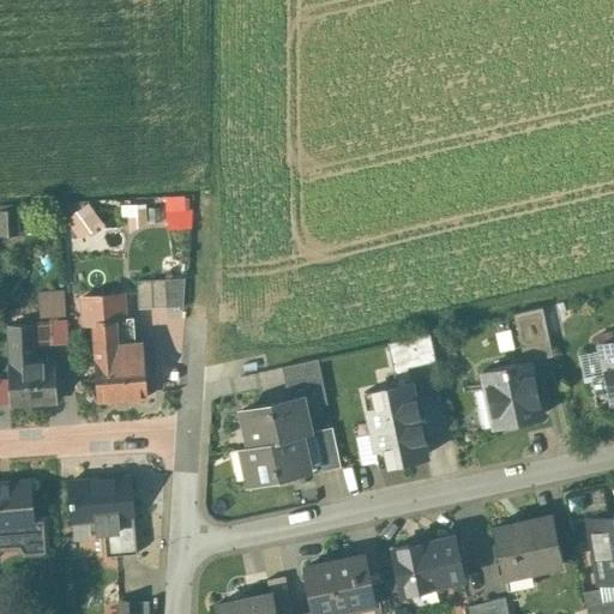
[(88,204),(67,218),(79,235),(100,221),(88,204)]
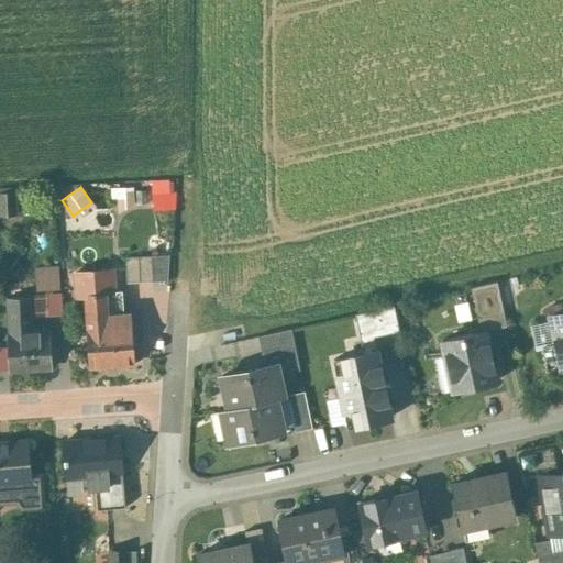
[(14,192),(0,192),(0,214),(15,214),(14,192)]
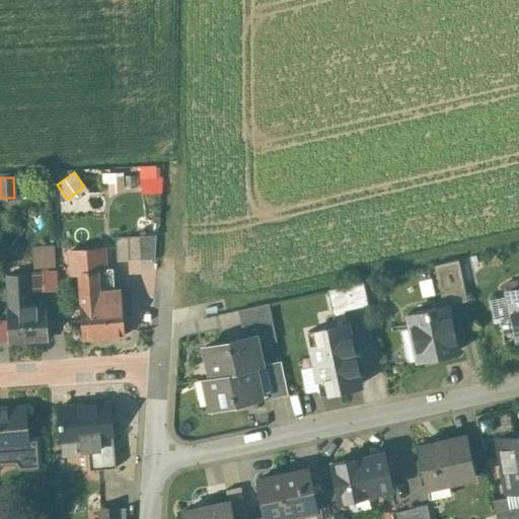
[(156,178),(140,179),(141,193),(157,192),(156,178)]
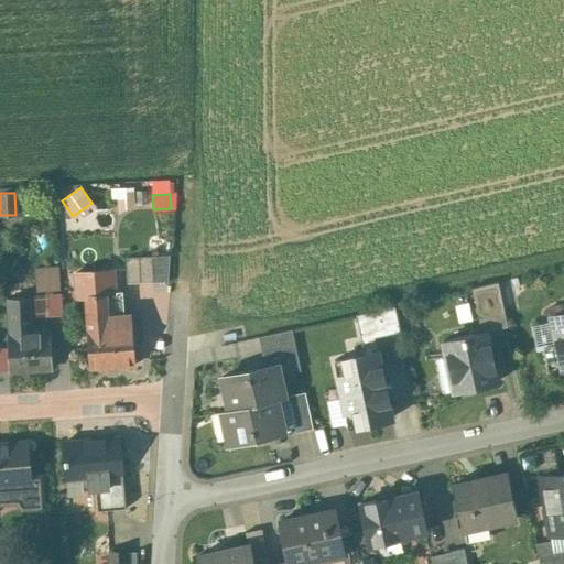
[(152,257),(153,282),(167,281),(170,256),(152,257)]
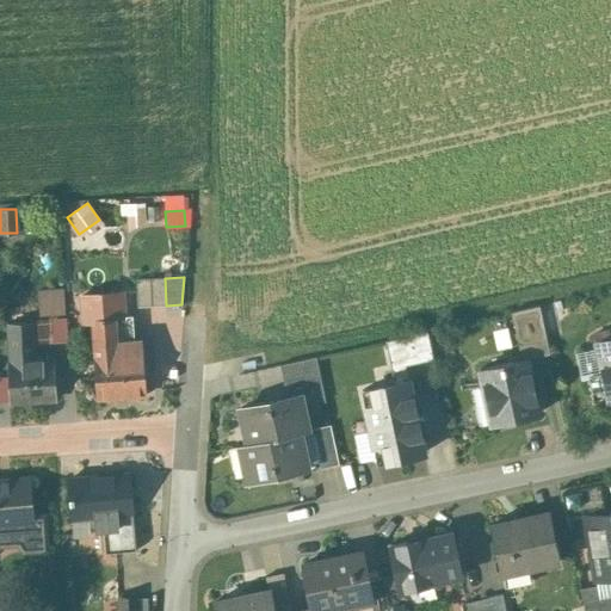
[(137,279),(139,307),(166,306),(165,278),(137,279)]
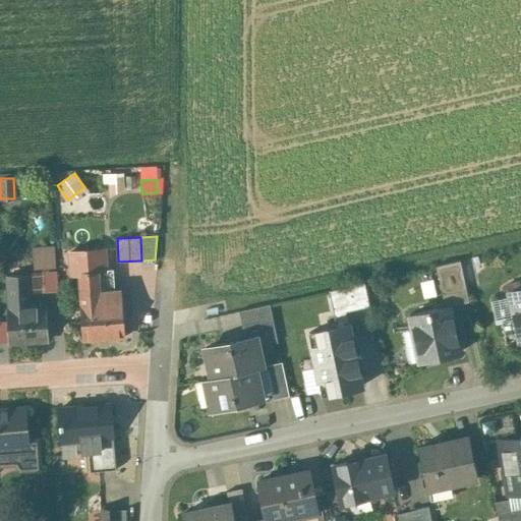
[(54,245),(33,247),(34,269),(56,268),(54,245)]
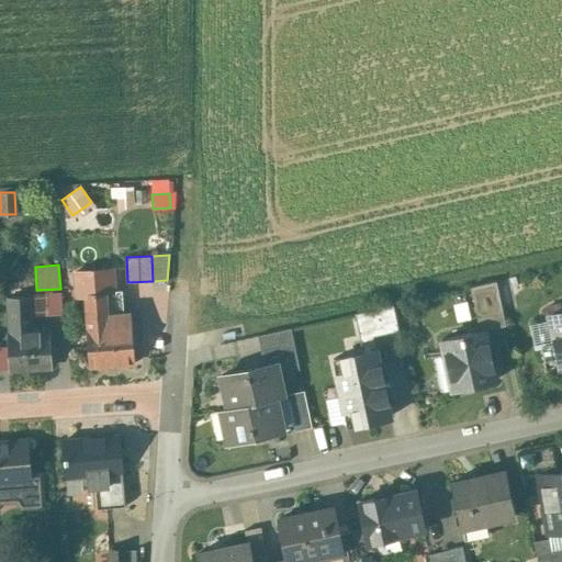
[(77,295),(86,294),(86,293),(105,291),(108,314),(124,313),(123,302),(119,302),(117,292),(122,292),(122,290),(114,290),(113,269),(76,271),(77,295)]
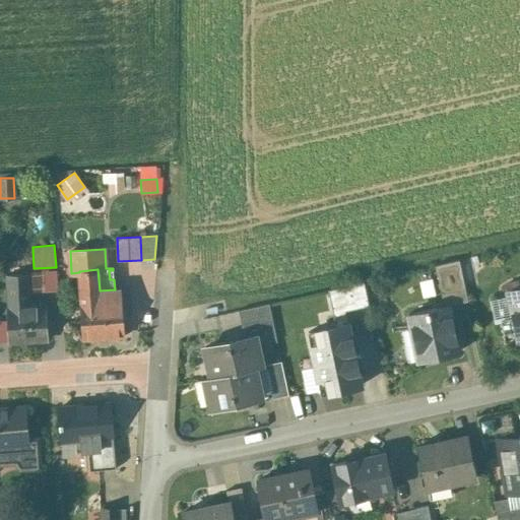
[(459,259),(435,265),(441,293),(465,287),(459,259)]
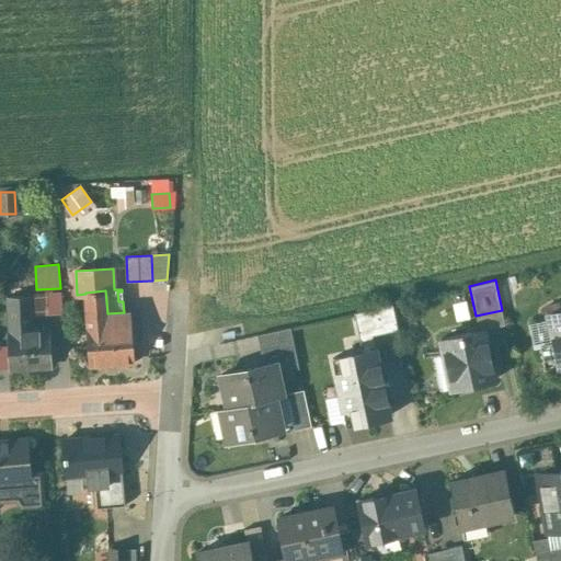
[(86,293),(86,294),(88,328),(90,365),(134,363),(132,324),(130,311),(124,312),(107,313),(105,290),(86,293)]
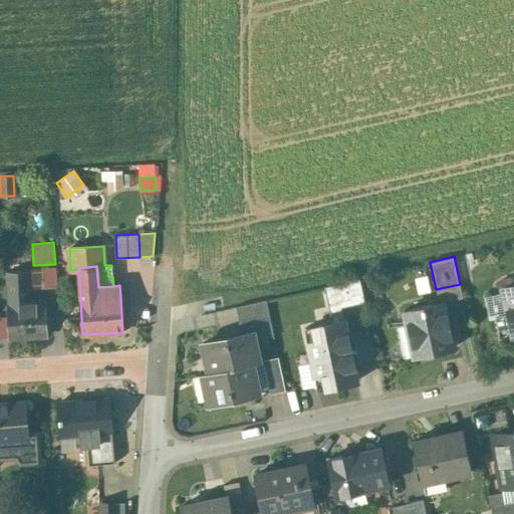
[(44,302),(29,303),(27,271),(5,273),(7,304),(7,305),(9,338),(46,336),(44,302)]
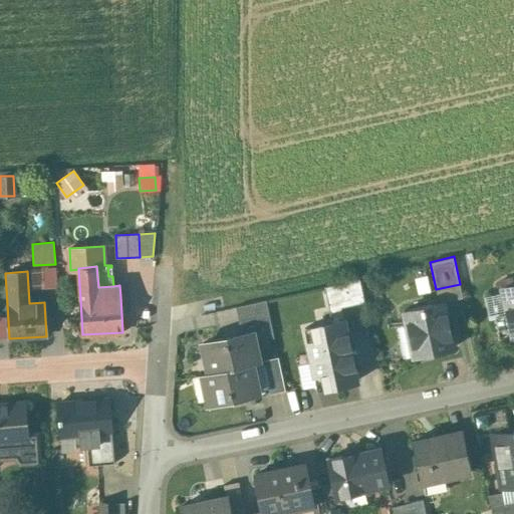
[(324,286),(332,322),(343,320),(341,307),(365,302),(360,279),(324,286)]
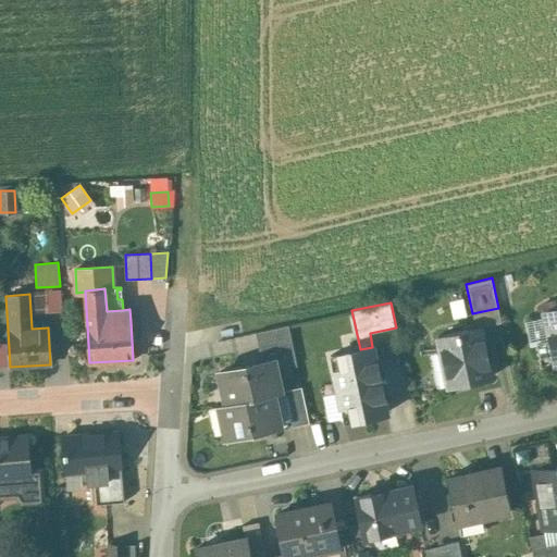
[(556,307),(543,310),(549,339),(543,341),(548,363),(554,362),(556,361),(556,307)]
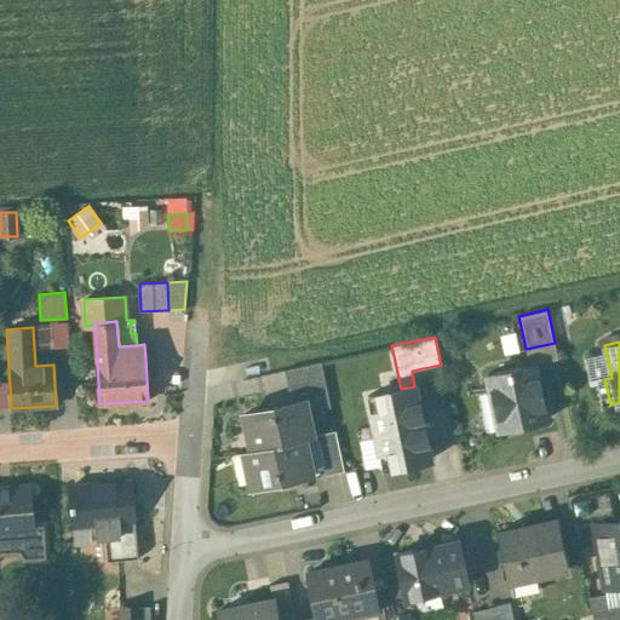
[(321,362),(285,371),(290,389),(310,385),(311,391),(327,389),(321,362)]
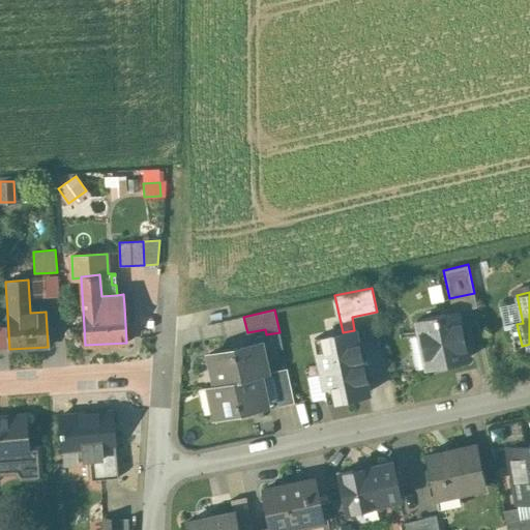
[(416,319),(419,334),(421,333),(428,364),(425,365),(427,366),(467,358),(457,311),(453,312),(452,312),(416,319)]
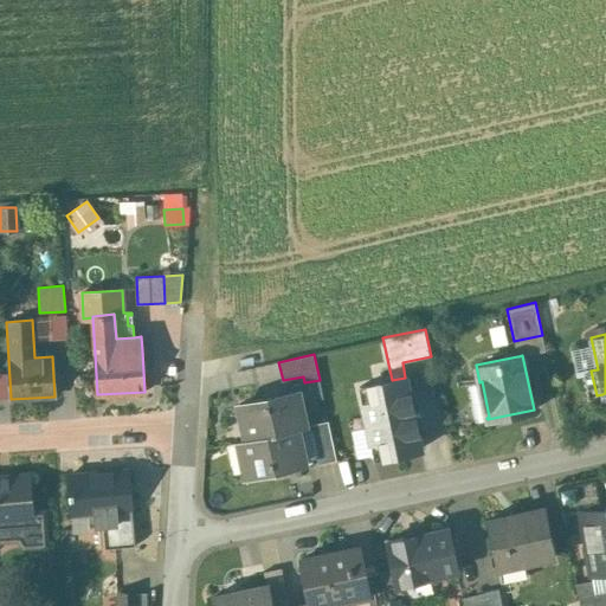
[(392,380),(359,387),(374,458),(421,449),(416,420),(420,419),(417,404),(411,405),(405,378),(392,380)]
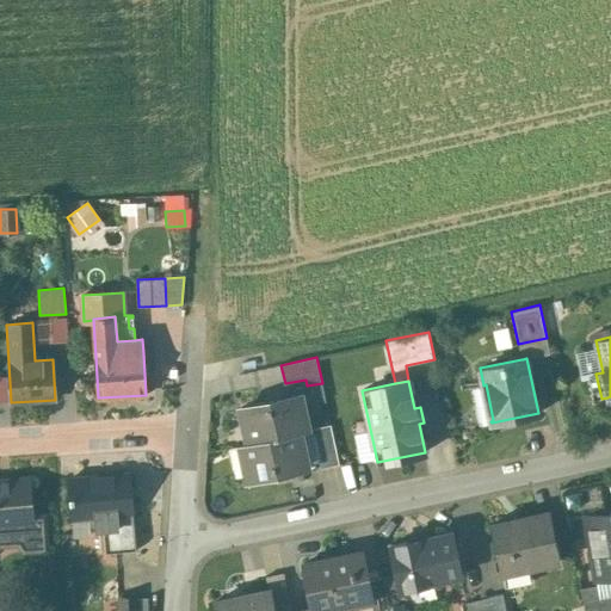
[(250,439),(250,442),(307,429),(300,394),(289,396),(288,396),(241,407),(242,408),(245,408),(252,439),(250,439)]
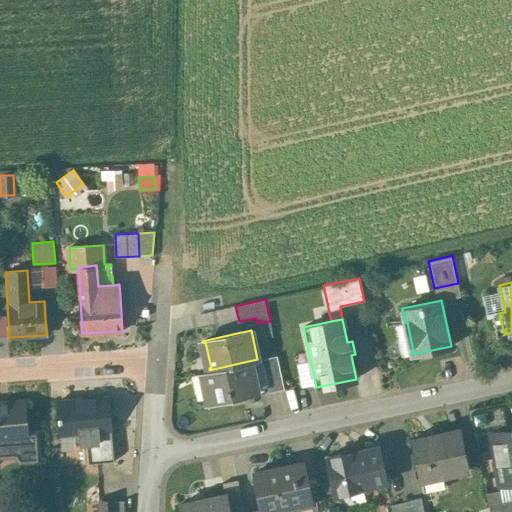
[(250,362),(252,368),(263,365),(269,392),(284,389),(277,355),(257,359),(257,360),(250,362)]
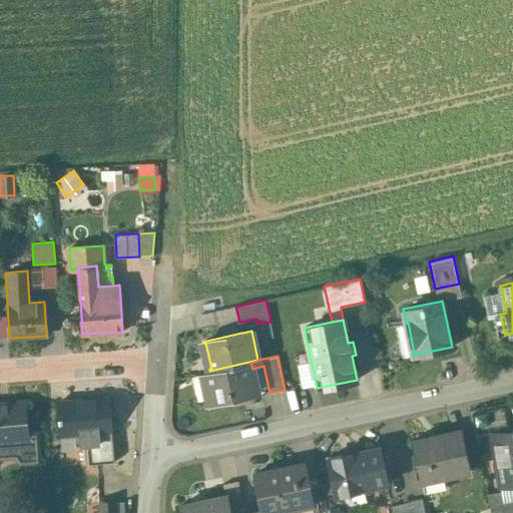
[(209,371),(202,372),(202,374),(205,373),(211,400),(208,401),(208,402),(258,392),(252,369),(250,363),(258,361),(258,360),(209,371)]
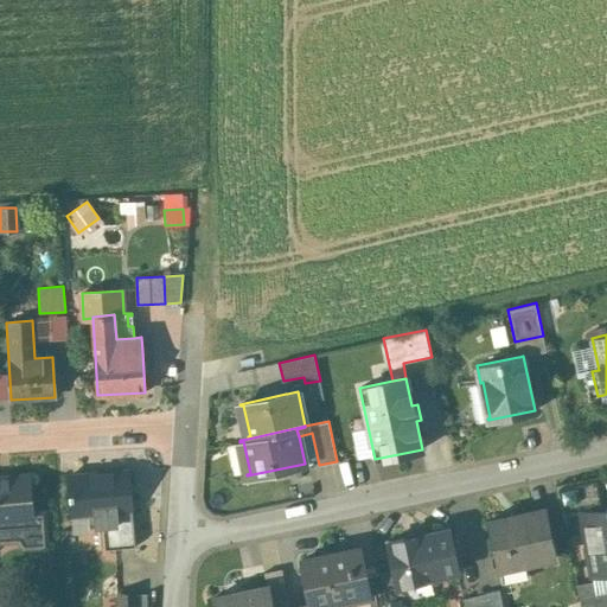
[(128,470),(66,475),(70,513),(88,512),(89,522),(102,528),(103,548),(134,545),(128,470)]
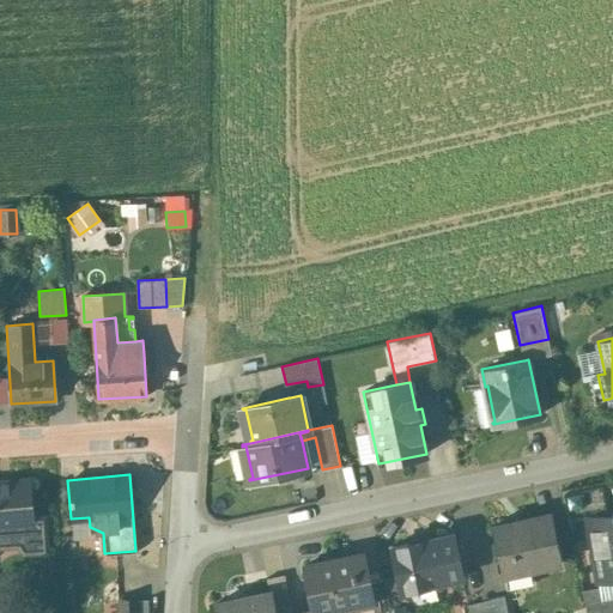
[(28,480),(0,483),(0,545),(18,545),(23,552),(46,550),(43,517),(30,519),(28,480)]
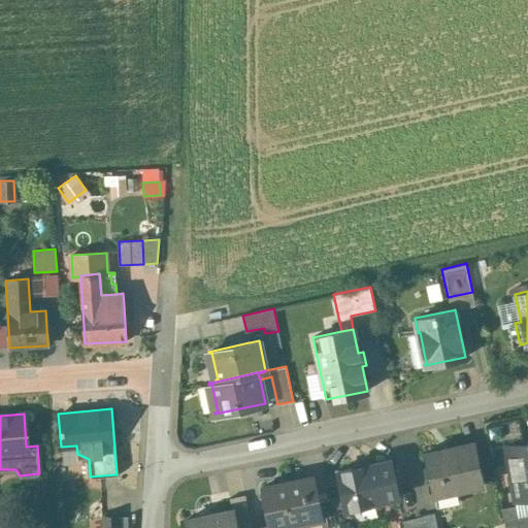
[(527,440),(525,441),(506,444),(506,446),(516,500),(527,497),(527,440)]
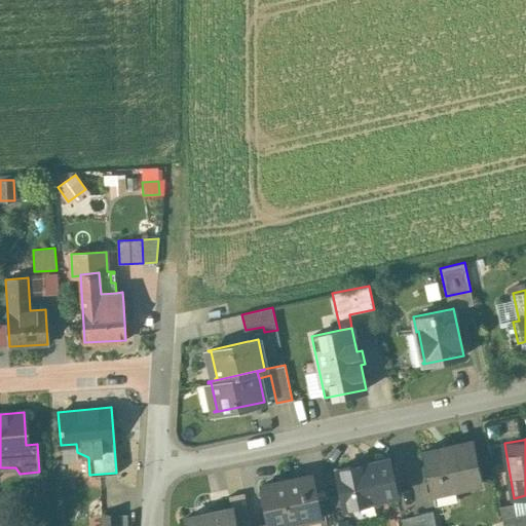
[(472,440),(452,444),(452,445),(424,451),(423,450),(422,450),(431,493),(433,492),(433,491),(459,486),(459,487),(481,482),(472,440)]
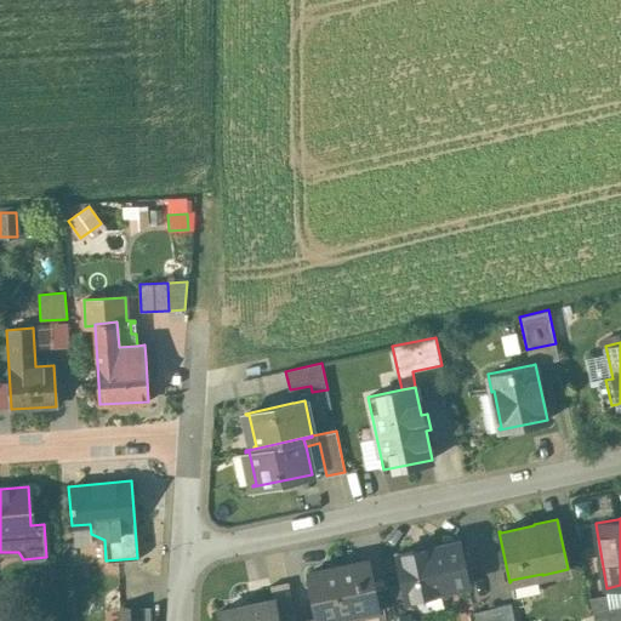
[(459,540),(396,553),(405,597),(468,585),(459,540)]
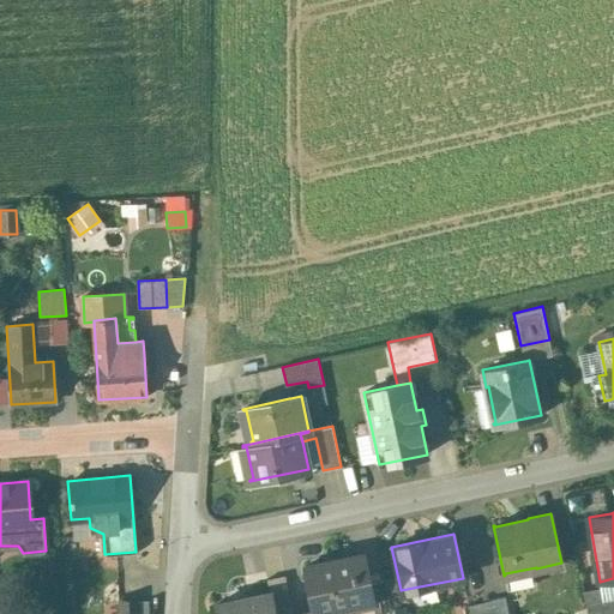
[(363,553),(305,565),(313,609),(314,613),(321,611),(373,600),(363,553)]
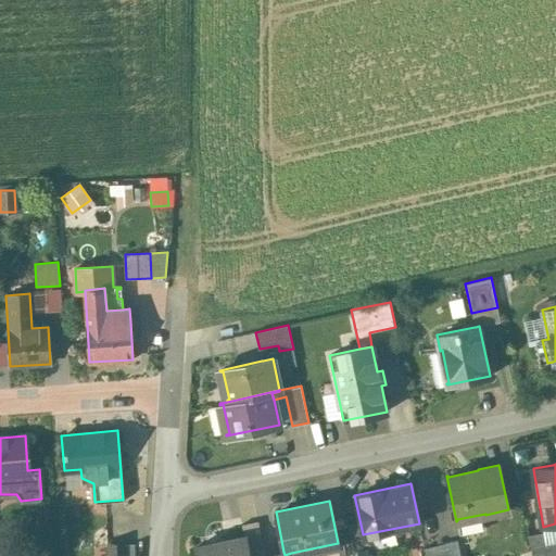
[(265,555),(257,520),(241,523),(243,536),(245,535),(249,555),(265,555)]
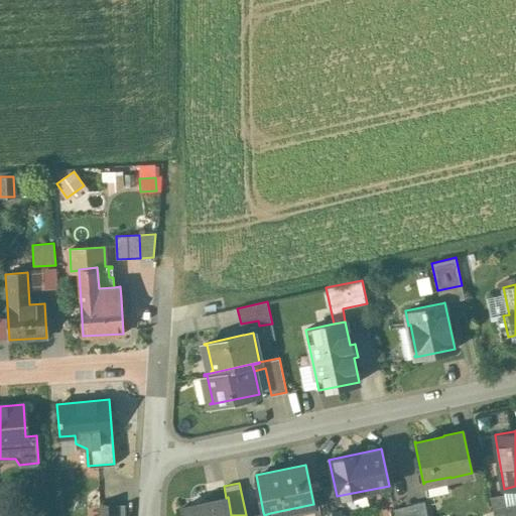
[(504,494),(489,496),(492,507),(493,515),(515,515),(515,501),(506,504),(504,494)]
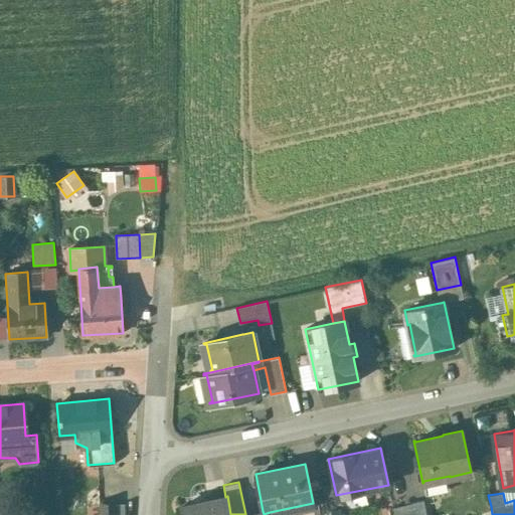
[(225,497),(180,506),(181,514),(230,514),(227,496),(225,497)]
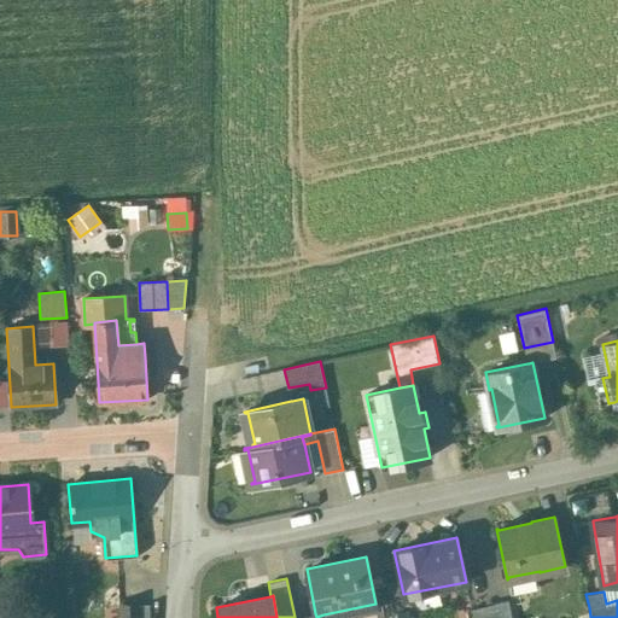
[(511,617),(507,600),(489,604),(491,617),(511,617)]
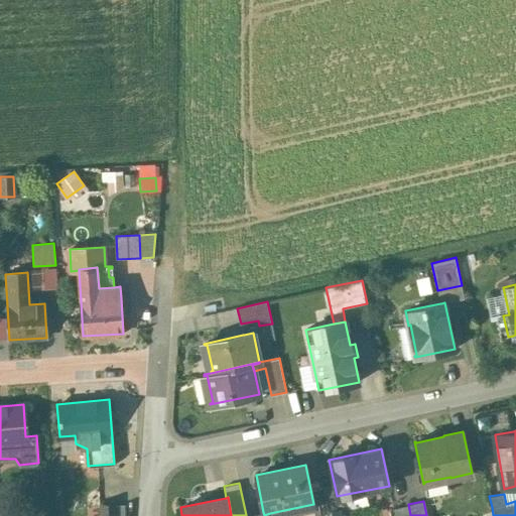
[(115,515),(115,504),(100,503),(99,515),(115,515)]
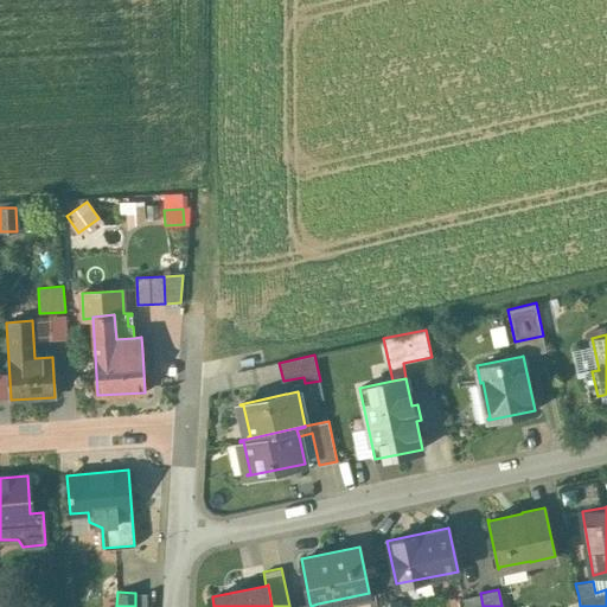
[(483,606),(480,593),(462,598),(464,606),(483,606)]
